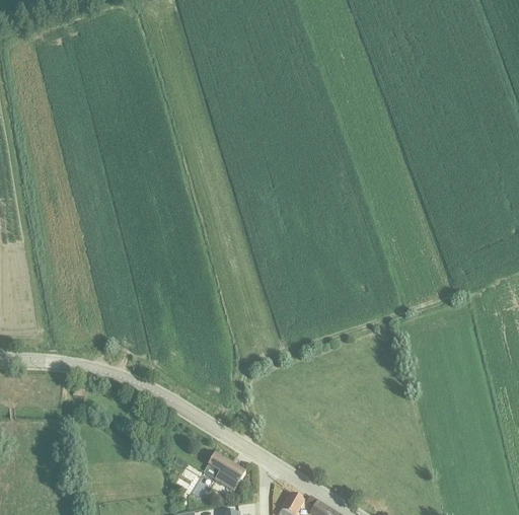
[(73,384),(72,395),(84,396),(85,385),(73,384)]
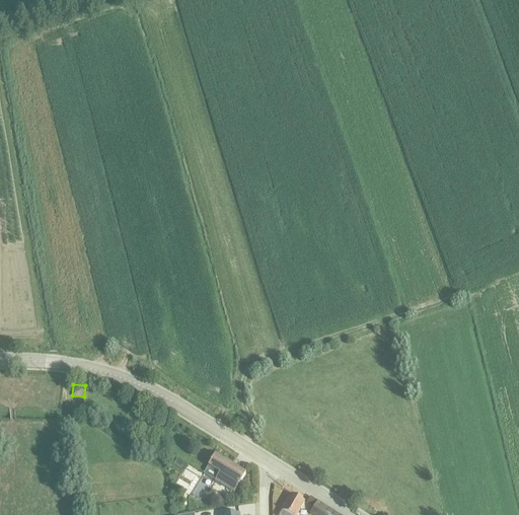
[(218,472),(214,480),(234,492),(245,472),(214,453),(207,465),(218,472)]
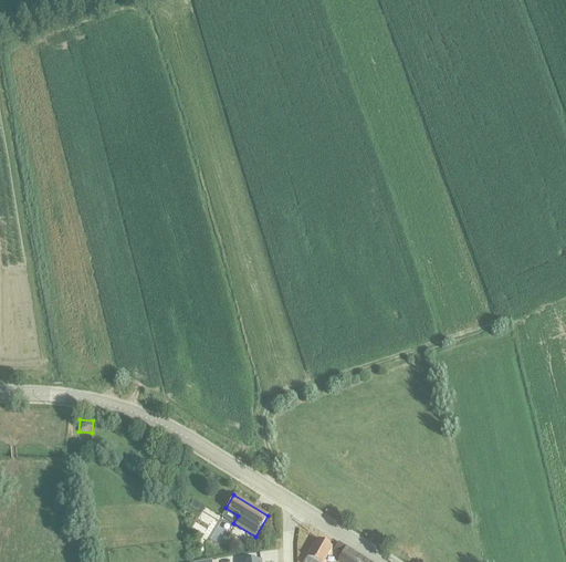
[(192,499),(189,506),(200,511),(203,506),(192,499)]
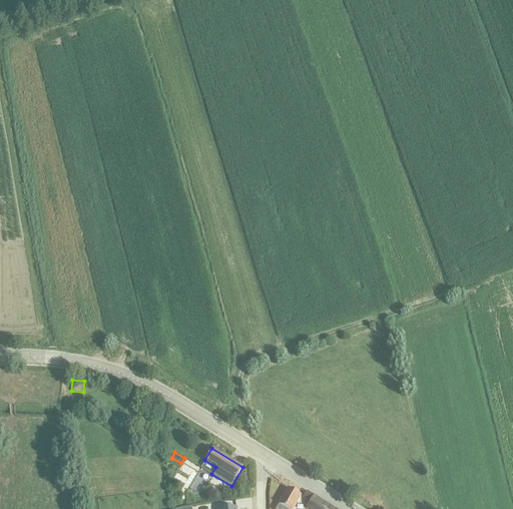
[(215,467),(204,460),(199,467),(211,474),(215,467)]
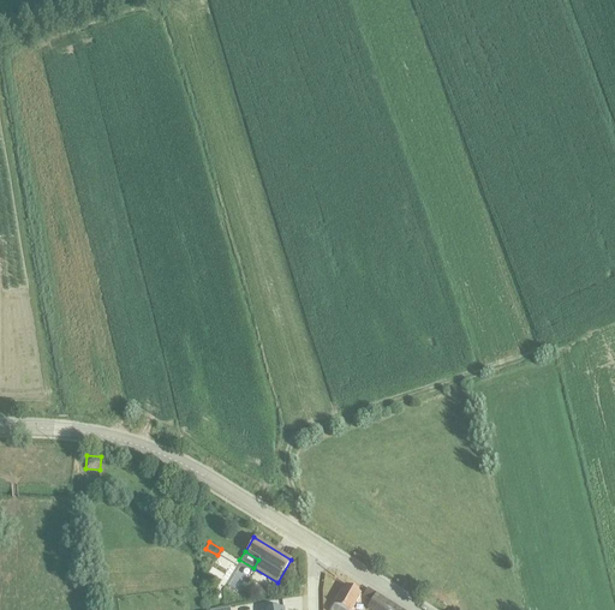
[(298,582),(290,585),(291,593),(299,592),(298,582)]
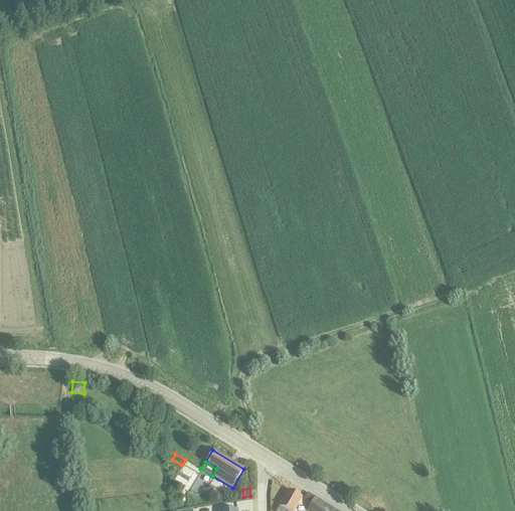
[(281,505),(278,510),(293,510),(302,496),(291,490),(288,491),(280,505),(281,505)]
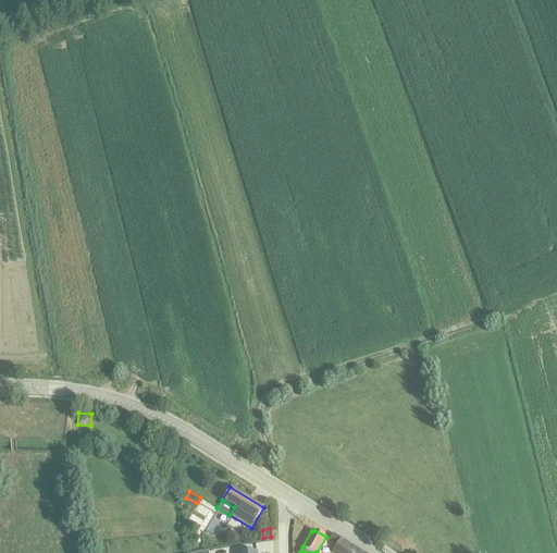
[(366,552),(332,531),(329,539),(335,543),(332,550),(336,552),(366,552)]
